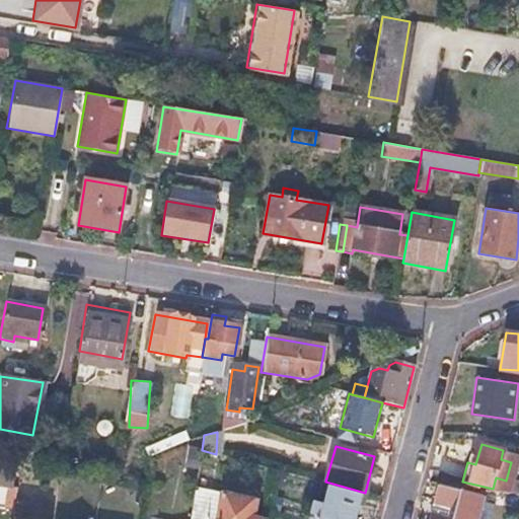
[(0,487),(6,488),(11,489),(14,471),(0,468),(0,487)]
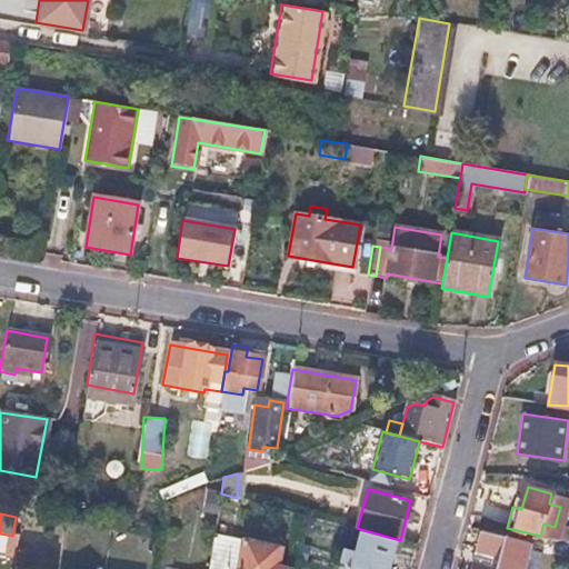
[(387,568),(395,541),(352,529),(340,568),(387,568)]
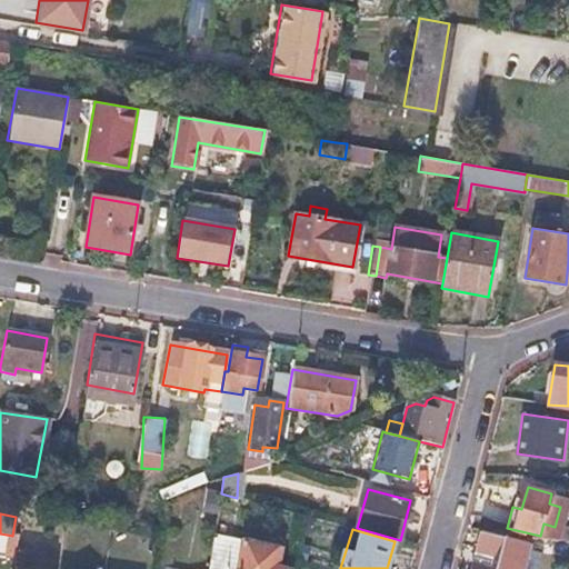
[(491,568),(473,563),(472,568),(521,568),(529,545),(482,532),(477,553),(495,558),(491,568)]
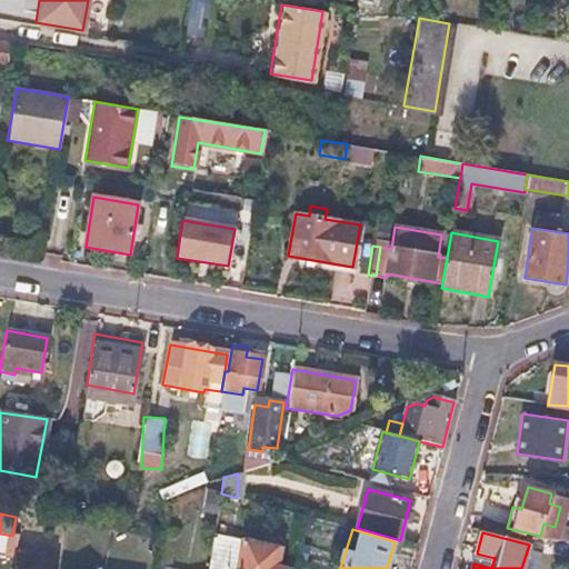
[(280,548),(213,533),(207,568),(280,568),(276,568),(280,548)]
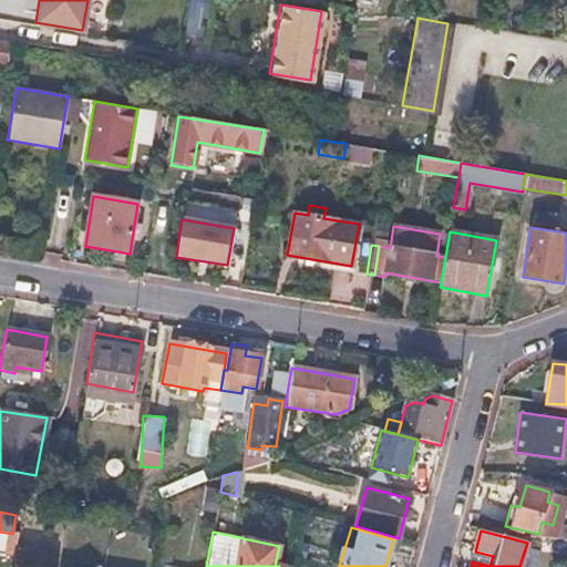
[(12,534),(7,533),(2,556),(13,557),(17,535),(12,534)]
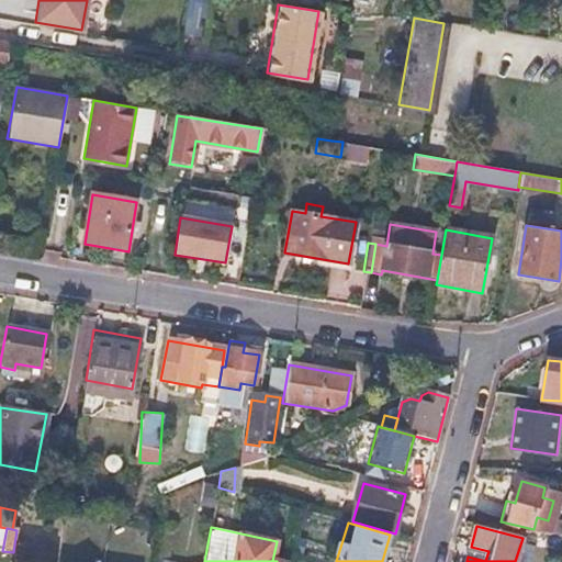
[(489,551),(471,547),(468,557),(485,561),(489,551)]
